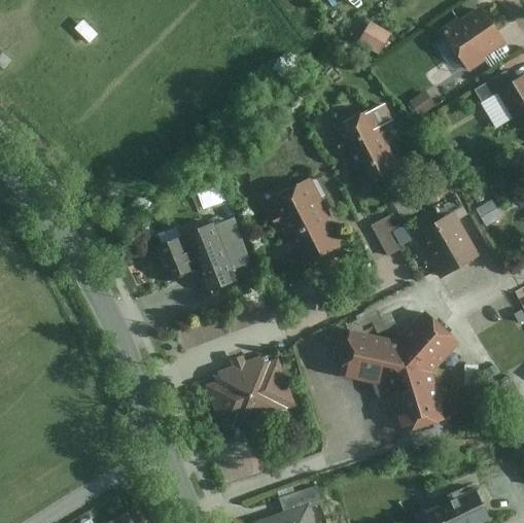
[(507,41),(481,5),(460,20),(458,16),(438,30),(468,71),(486,59),(484,57),(507,41)]
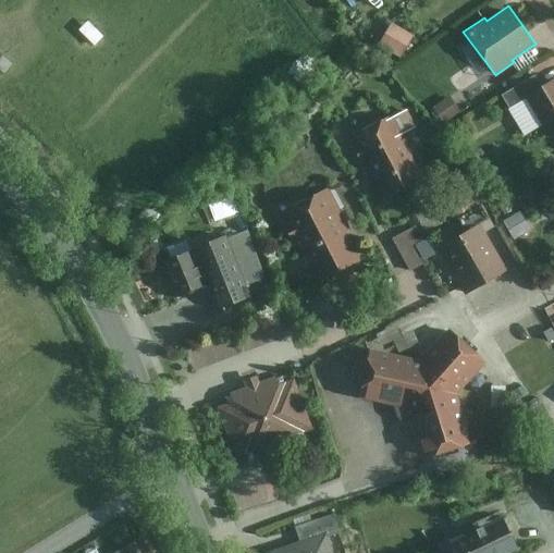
[(84,12),(72,23),(89,40),(101,29),(84,12)]
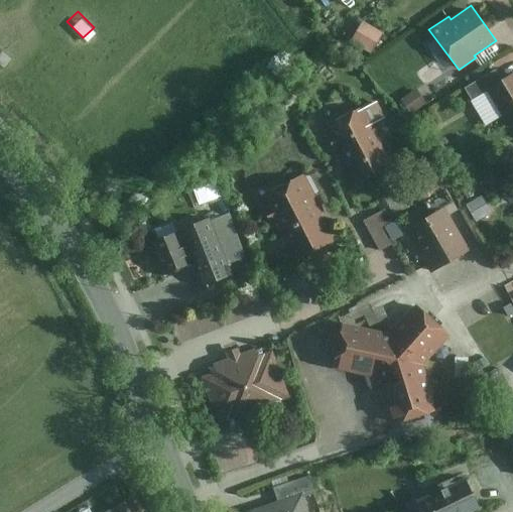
[(382,31),(362,21),(350,42),(370,53),(382,31)]
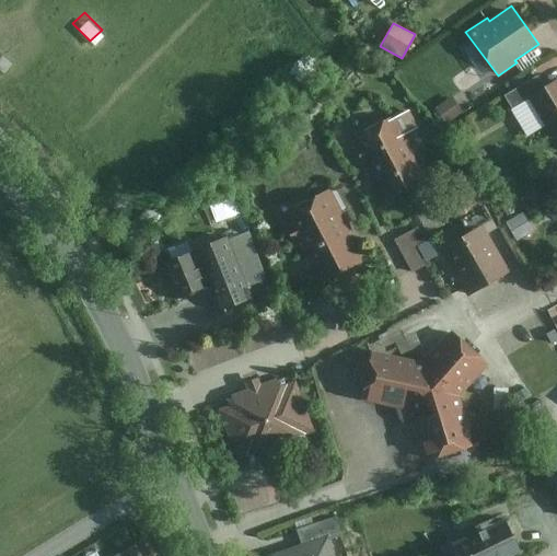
[(513,108),(526,101),(546,88),(538,73),(506,95),(513,108)]
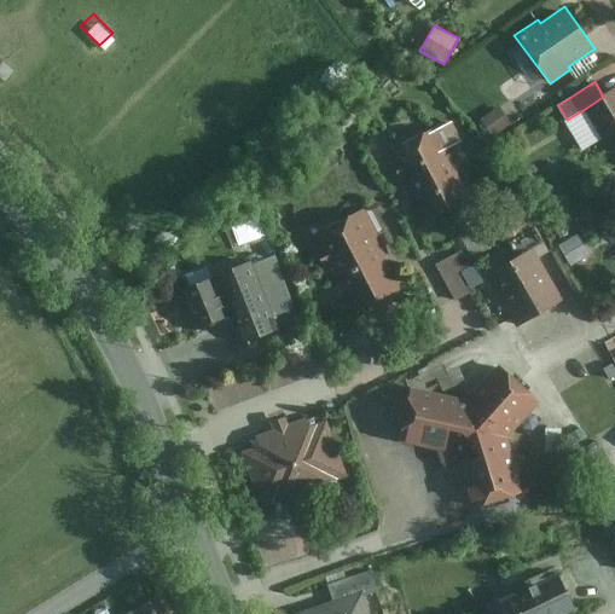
[(614,149),(614,88),(603,97),(581,111),(608,154),(614,149)]
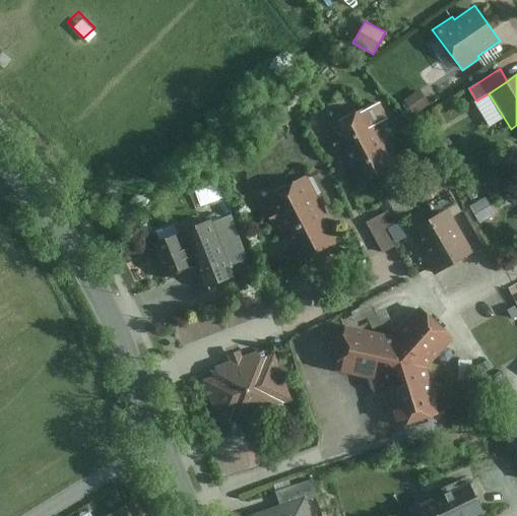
[(408,112),(426,101),(416,86),(399,98),(408,112)]
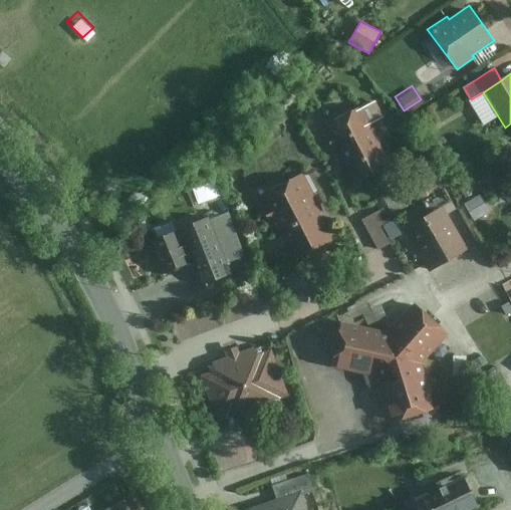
[(363,103),(321,125),(337,158),(341,156),(353,179),(389,159),(376,137),(380,135),(363,103)]
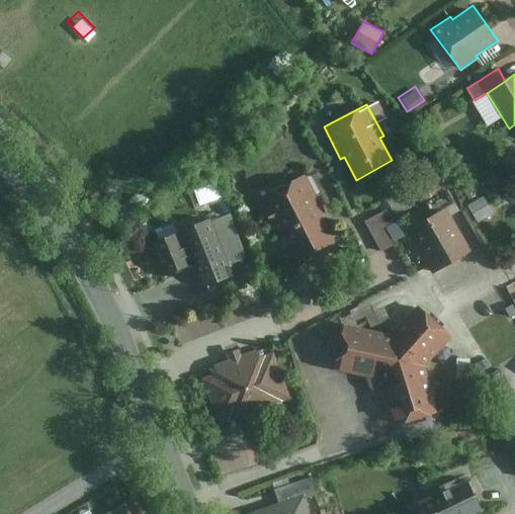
[(304,174),(257,196),(276,236),(282,233),(295,261),(335,242),(320,215),(323,213),(304,174)]
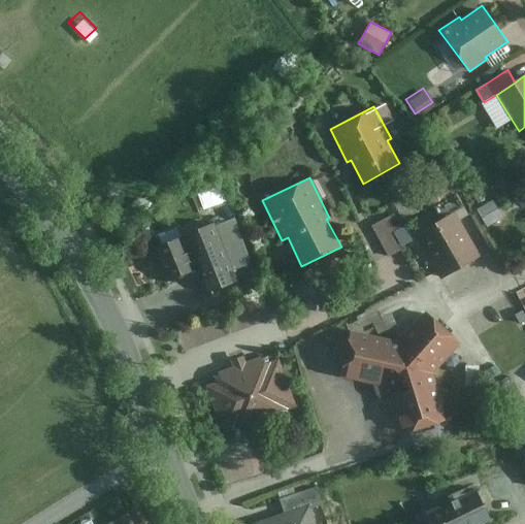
[(435,179),(422,187),(432,205),(446,198),(435,179)]
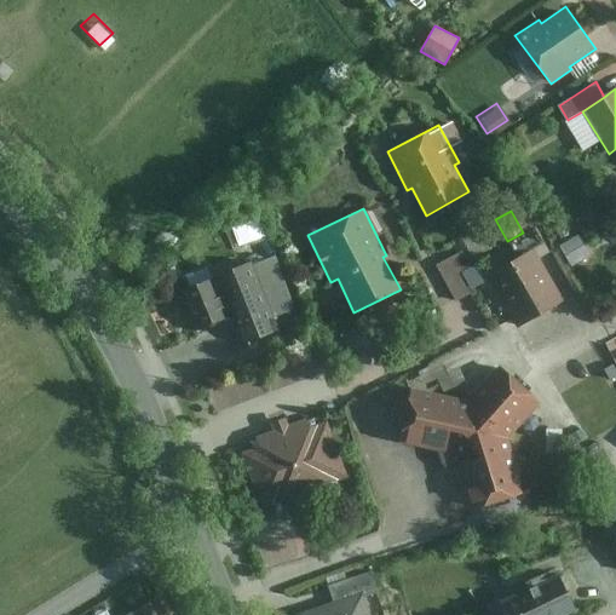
[(255,217),(232,225),(240,246),(263,237),(255,217)]
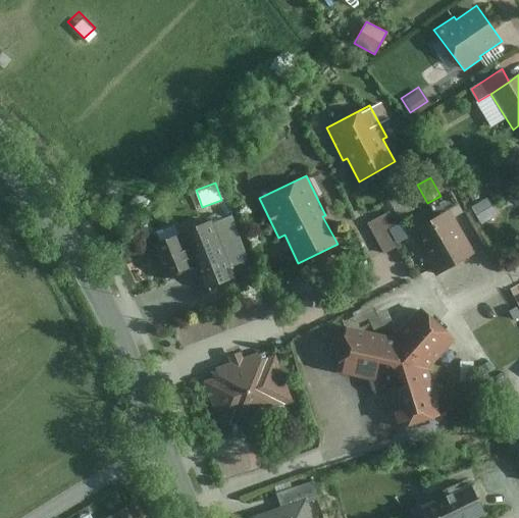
[(429,204),(435,216),(449,208),(454,217),(463,211),(451,192),(429,204)]
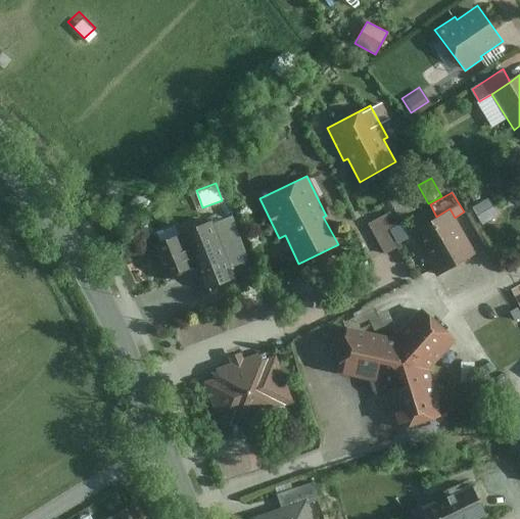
[(487,198),(473,206),(483,223),(497,215),(487,198)]
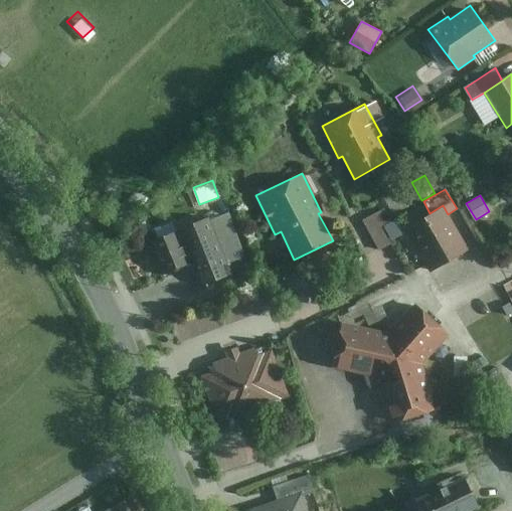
[(386,204),(359,214),(371,245),(398,234),(386,204)]
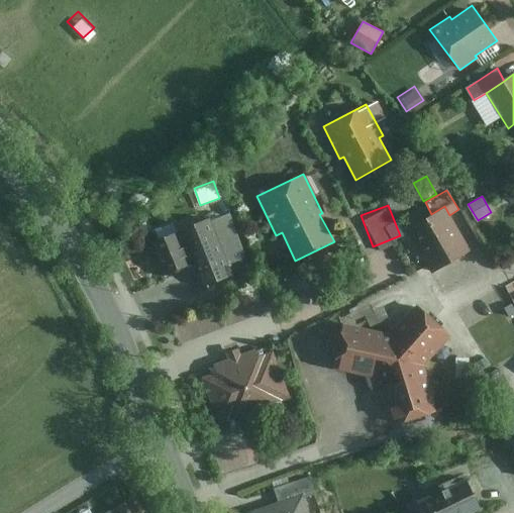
[(431,214),(406,228),(431,272),(470,248),(449,215),(444,206),(431,214)]
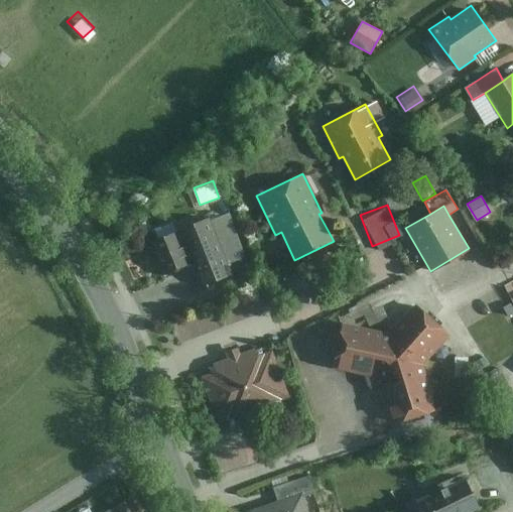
[(208,218),(147,240),(160,277),(191,266),(200,286),(229,275),(208,218)]
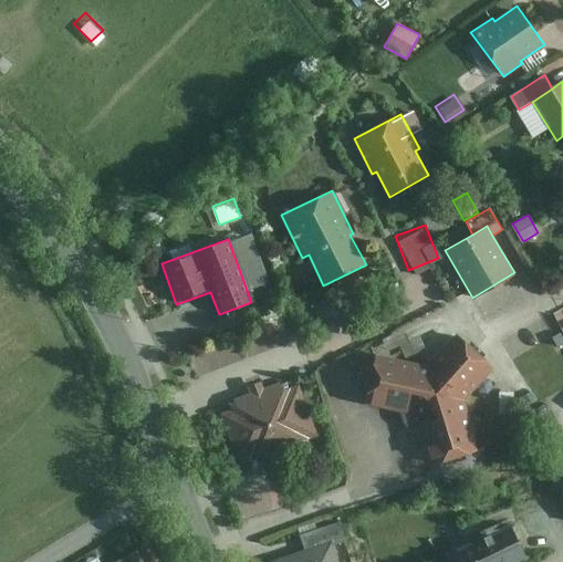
[(493,367),(457,335),(427,366),(377,356),(367,406),(402,414),(404,424),(412,430),(423,433),(433,467),(481,451),(466,402),(493,367)]
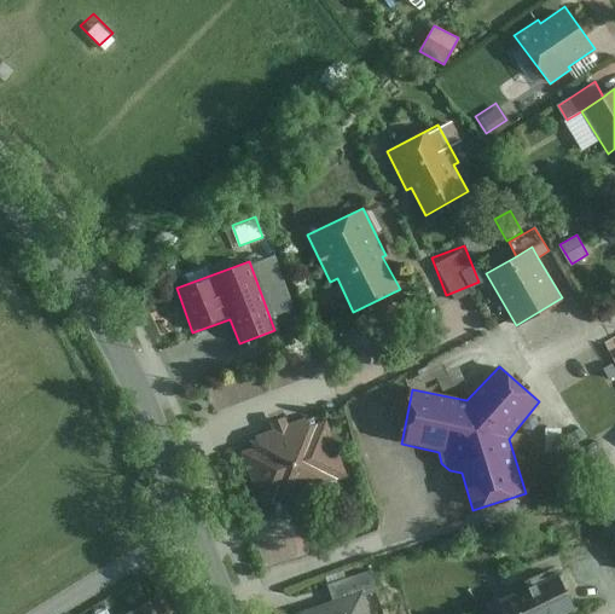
[(272,432),(255,438),(259,447),(241,453),(261,509),(280,503),(283,510),(332,491),(330,485),(346,479),(325,421),(308,427),(305,418),(289,424),(286,417),(270,423),(272,432)]
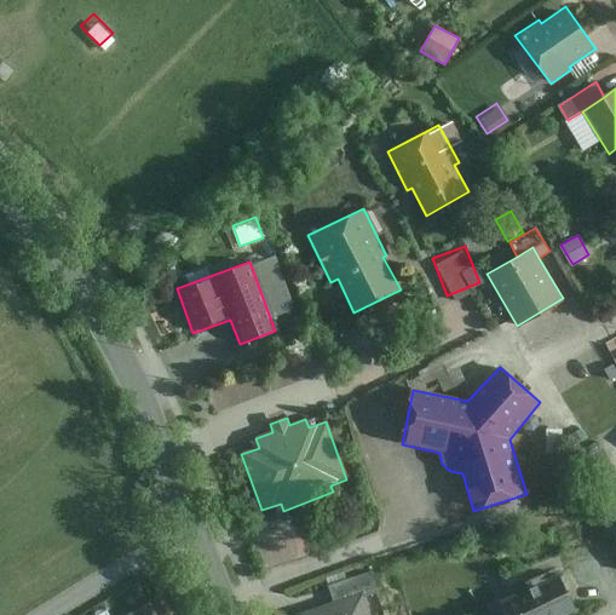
[(327,585),(334,603),(362,593),(363,597),(375,592),(369,572),(327,585)]
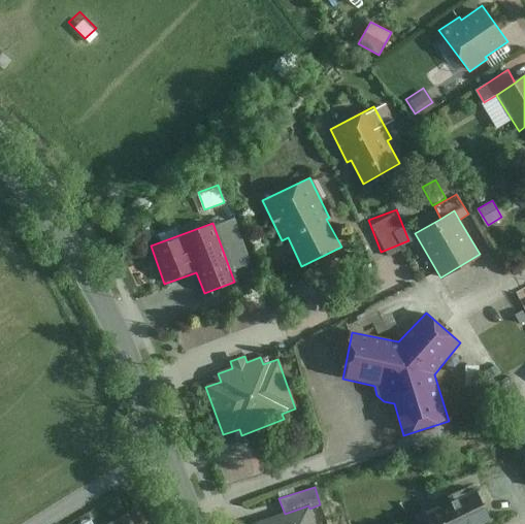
[(474,487),(426,511),(431,523),(485,523),(492,521),(474,487)]
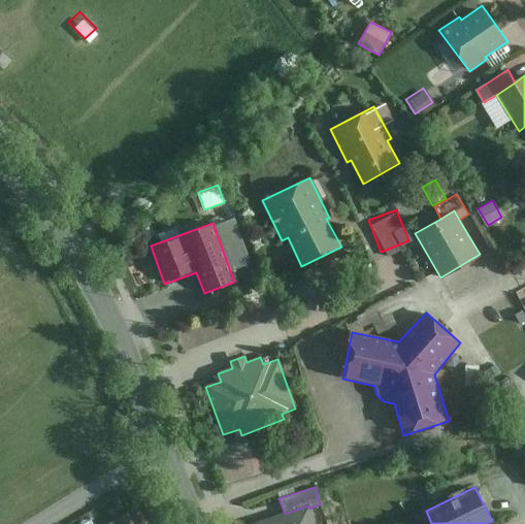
[(285,514),(254,523),(315,523),(309,509),(308,505),(285,514)]
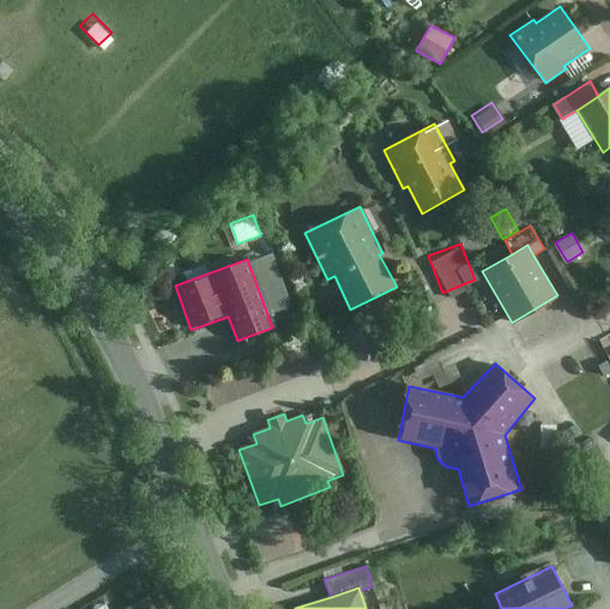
[(68,608),(148,608),(139,592),(109,608),(80,608),(78,604),(68,608)]
